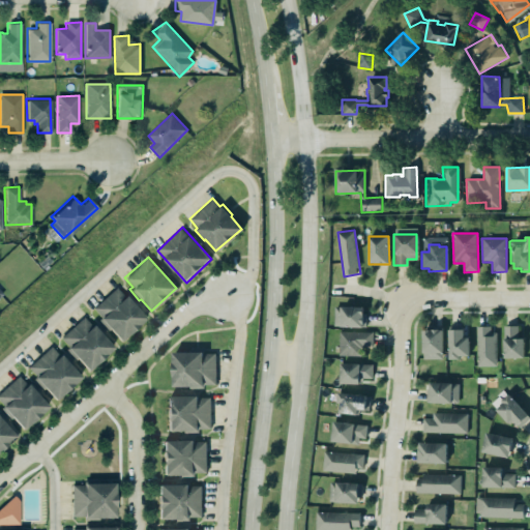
[(144,318),(119,341),(108,328),(107,329),(97,319),(99,317),(91,307),(115,286),(123,295),(124,295),(144,318)]
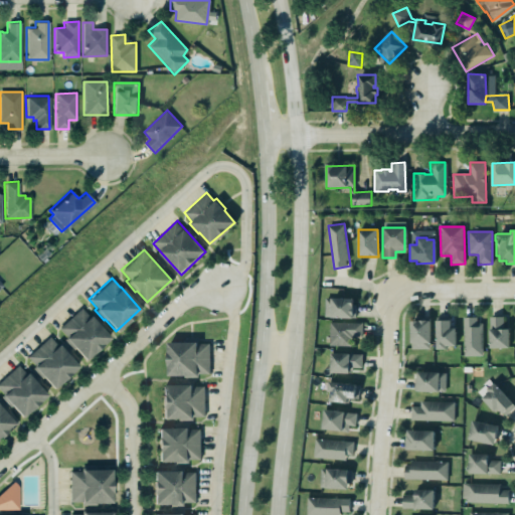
[(325,317),(355,318),(356,299),(326,298),(325,317)]
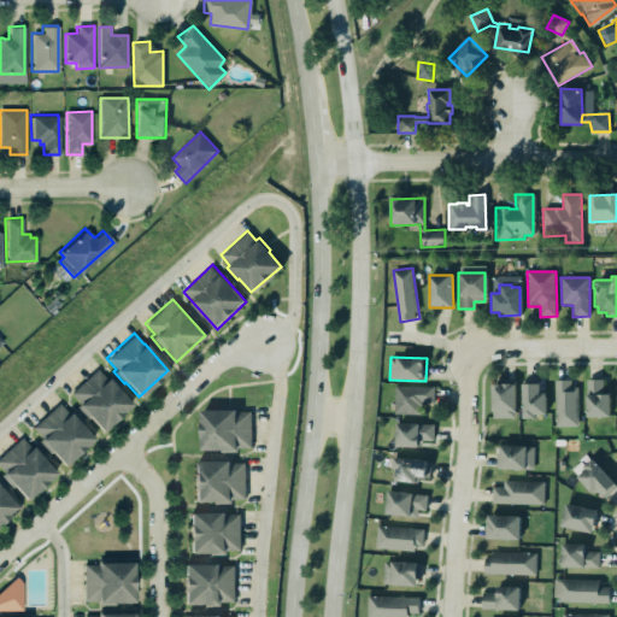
[(76,405),(78,403),(69,393),(95,369),(105,378),(106,377),(131,404),(101,433),(76,405)]
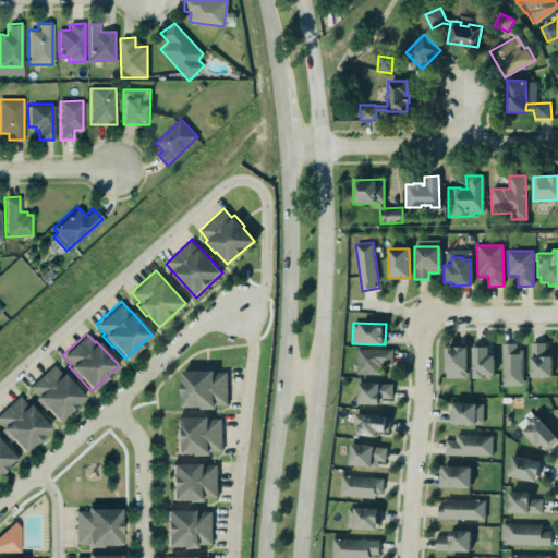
[(522,386),(522,343),(502,344),(502,386),(522,386)]
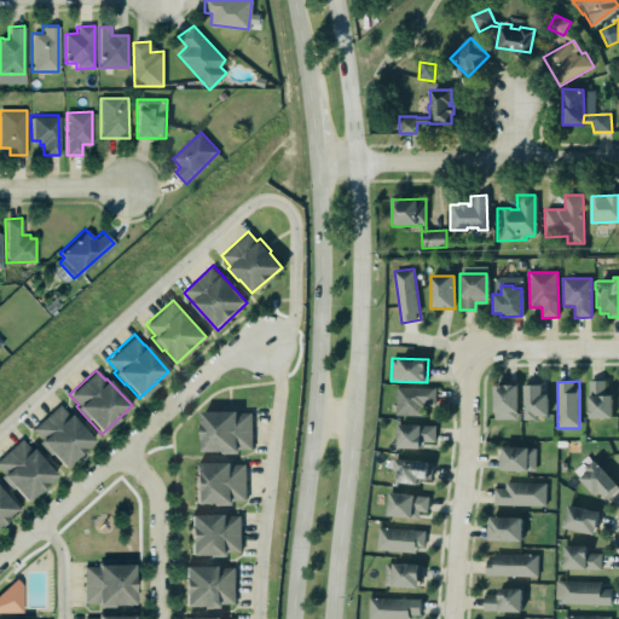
[(588,381),(603,381),(603,395),(611,395),(611,417),(588,418),(586,395),(588,395),(588,381)]
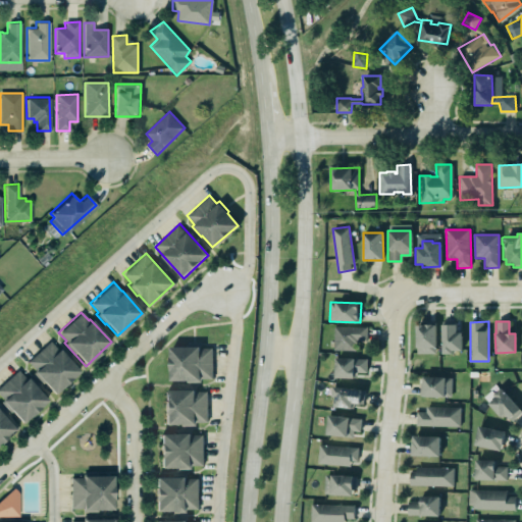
[(415,325),(416,353),(434,353),(434,325),(431,325),(431,324),(424,324),(424,325),(415,325)]
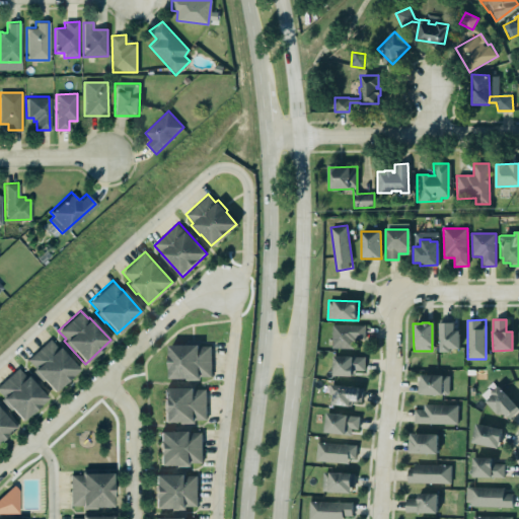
[(439,322),(452,322),(452,330),(458,329),(458,348),(449,349),(449,352),(439,352),(439,322)]
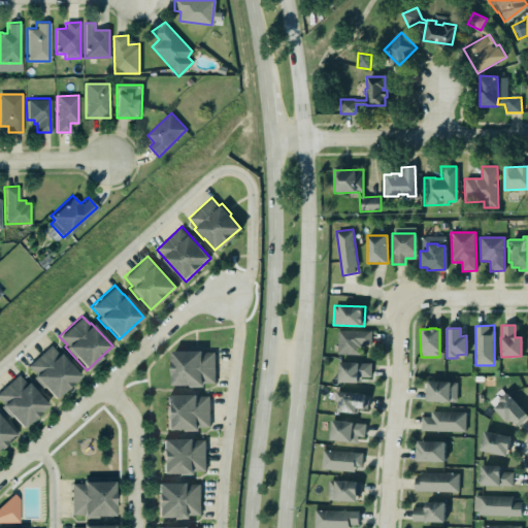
[(360,355),(361,348),(372,348),(372,331),(338,330),(337,355),(360,355)]
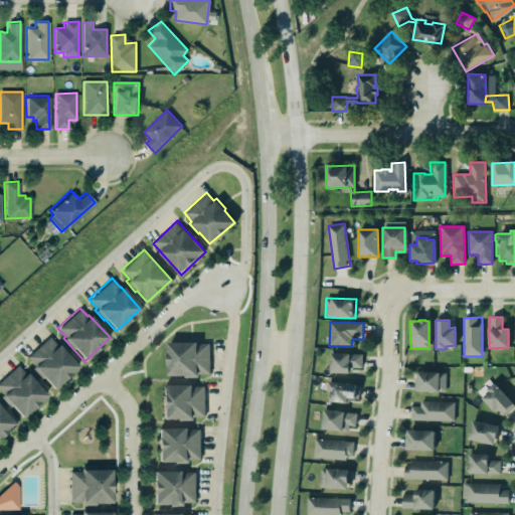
[(23,356),(47,335),(75,366),(51,387),(23,356)]
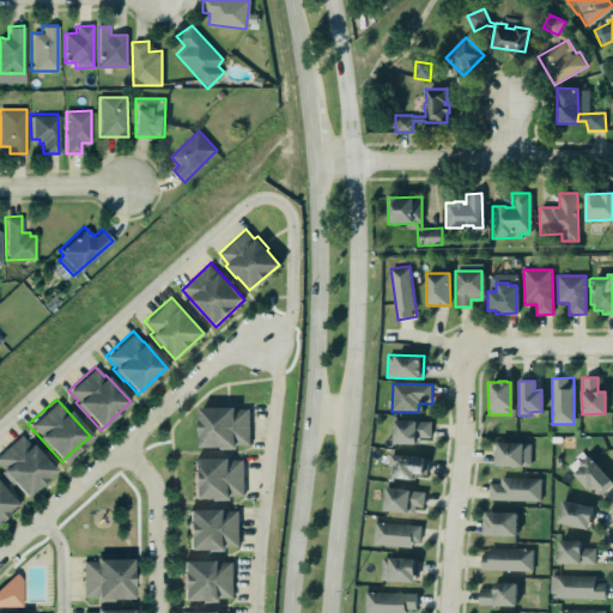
[(198,407),(234,406),(234,408),(247,408),(248,444),(235,444),(235,449),(218,449),(218,447),(198,447),(198,407)]
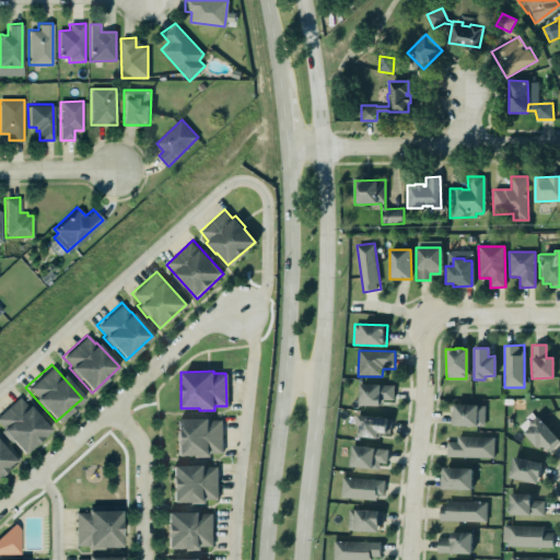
[(359,384),(393,385),(393,399),(380,399),(380,405),(378,405),(378,406),(358,405),(359,384)]
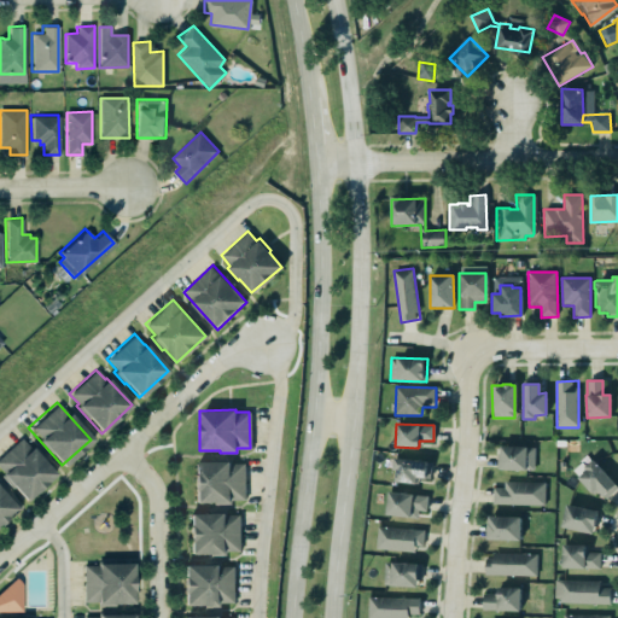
[(0,470),(0,455),(22,437),(54,476),(27,500),(0,470)]
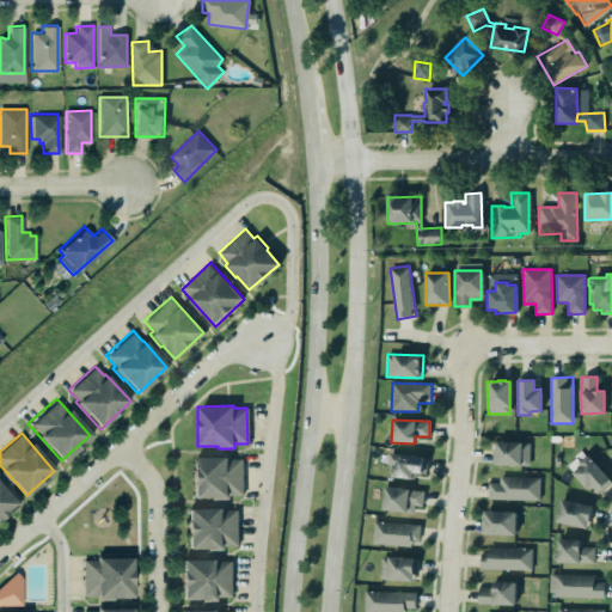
[(530,442),(496,442),(495,465),(530,465),(530,442)]
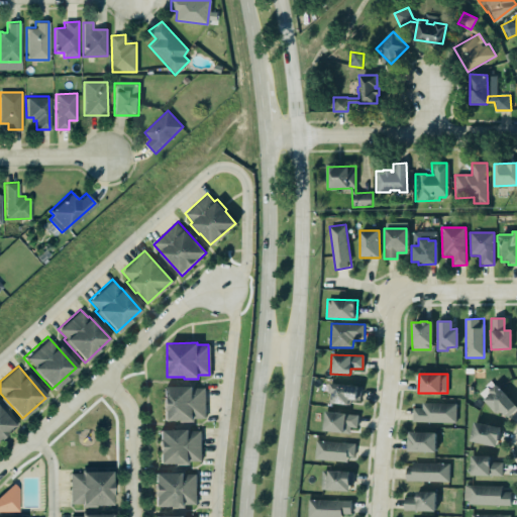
[(329,383),(360,387),(358,400),(355,400),(349,400),(348,404),(329,402),(330,393),(327,393),(329,383)]
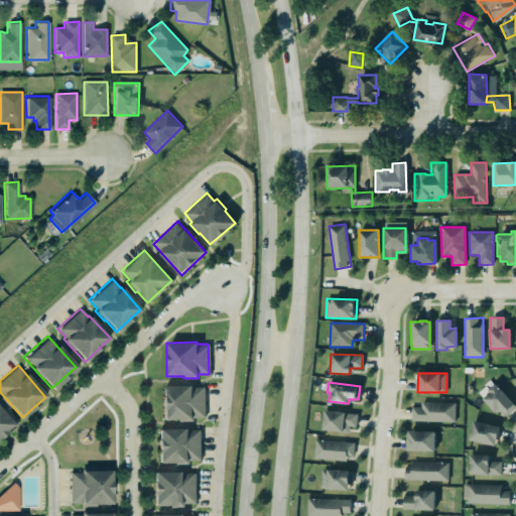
[(497,413),(499,410),(507,417),(515,406),(515,404),(493,383),(481,397),(497,413)]
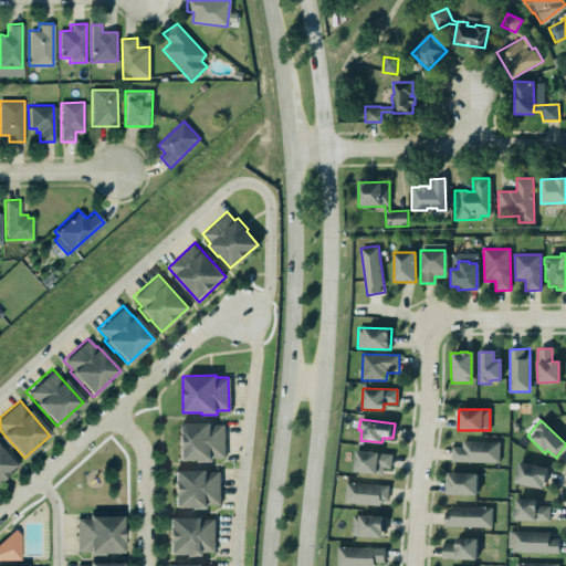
[(178,423),(223,423),(224,458),(210,458),(211,461),(196,461),(196,459),(178,460),(178,423)]
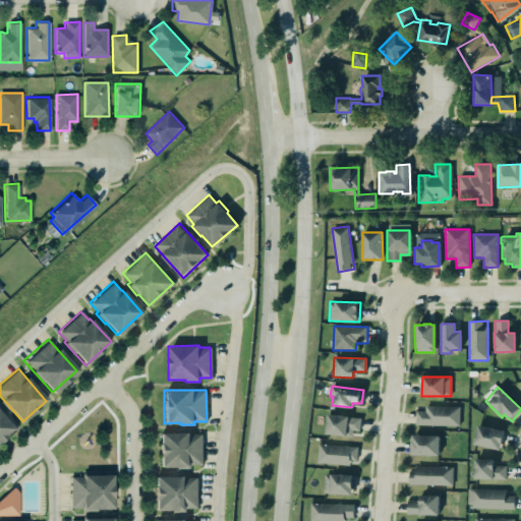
[(459,425),(460,407),(424,406),(424,412),(416,411),(416,425),(459,425)]
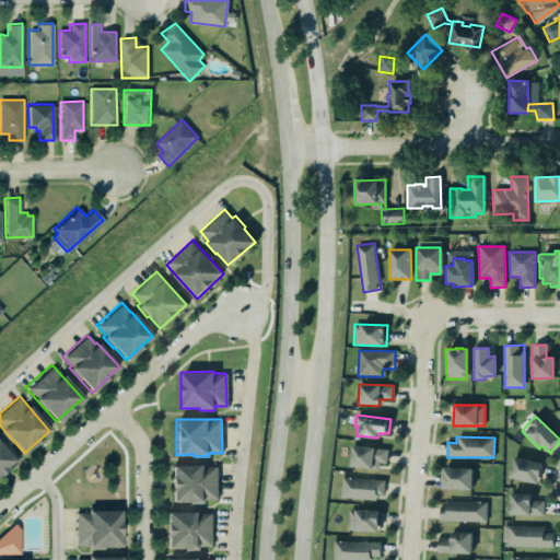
[(0,443),(14,461),(7,468),(8,468),(0,475),(0,443)]
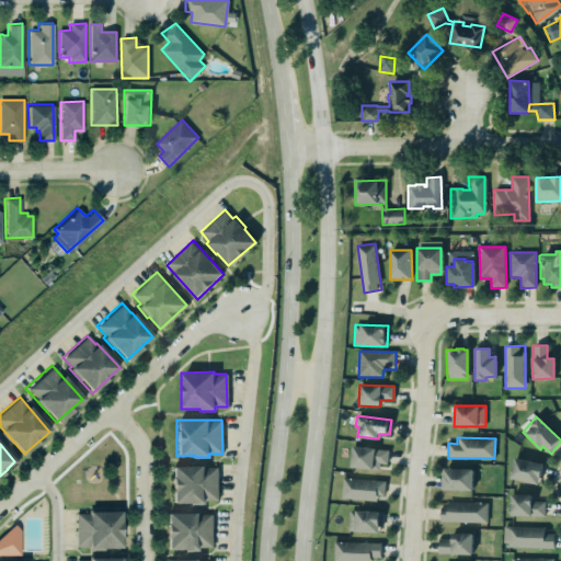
[(352,446),(388,449),(386,464),(379,464),(378,470),(350,467),(352,446)]
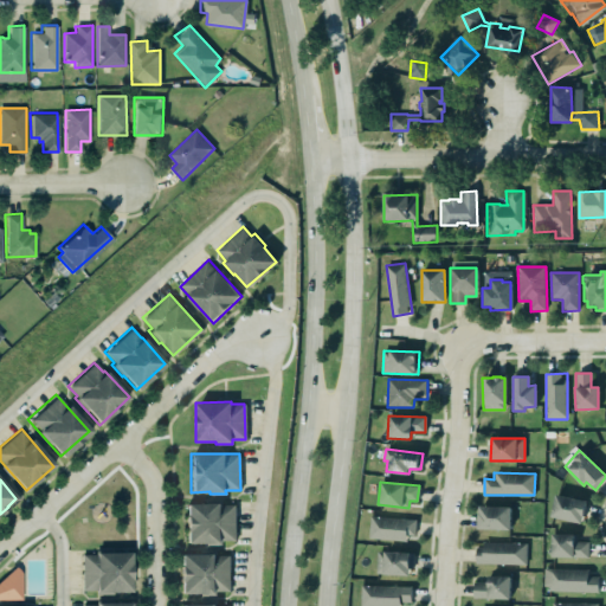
[(587,502),(556,495),(552,517),(582,523),(587,502)]
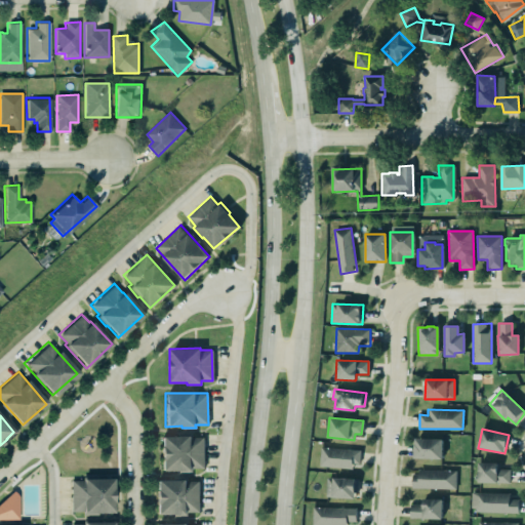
[(160,436),(191,436),(191,437),(203,437),(203,468),(191,468),(191,471),(177,472),(177,470),(161,470),(160,436)]
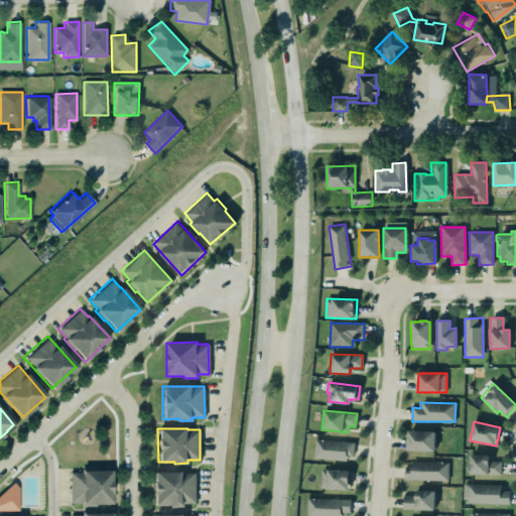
[(435,431),(408,431),(407,450),(434,452),(435,431)]
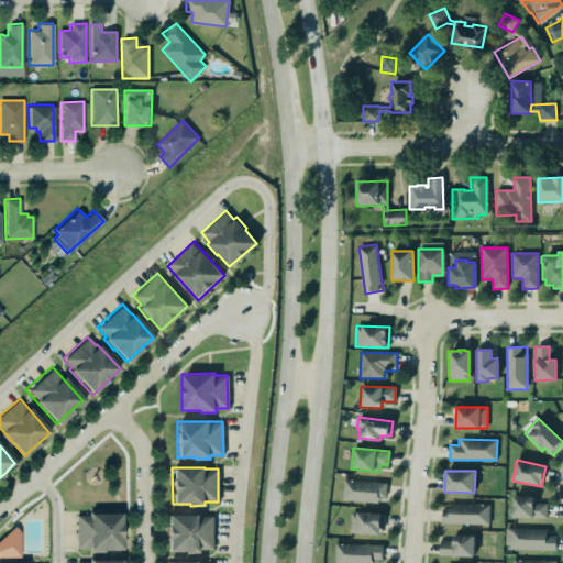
[(387,484),(344,479),(343,498),(385,504),(387,484)]
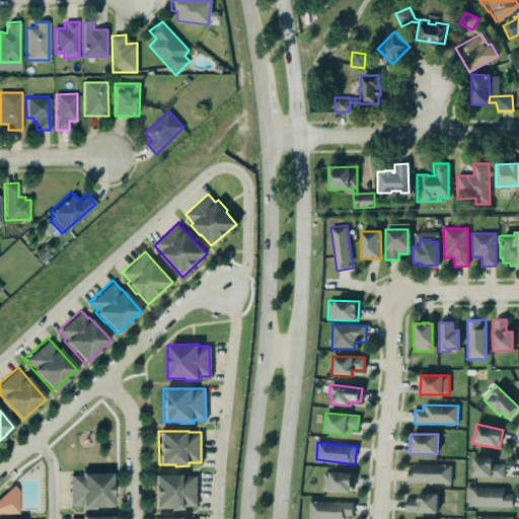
[(503,463),(503,477),(491,476),(490,477),(471,476),(471,457),(491,457),(491,463),(503,463)]
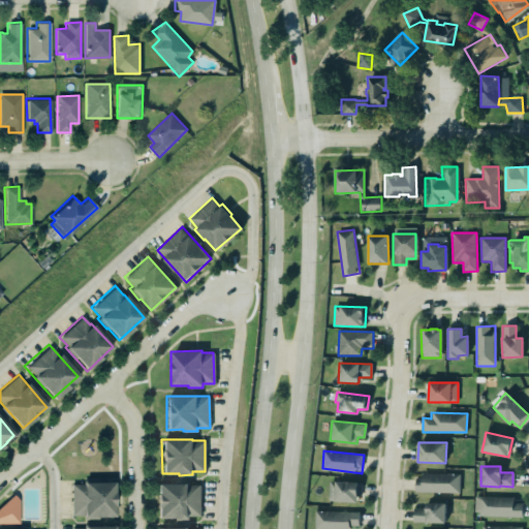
[(460,474),(416,473),(416,492),(460,493),(460,474)]
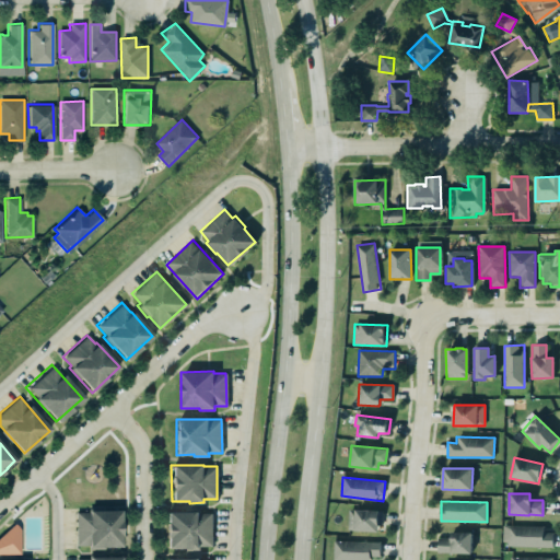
[(73,510),(120,509),(121,548),(88,548),(86,545),(74,545),(73,510)]
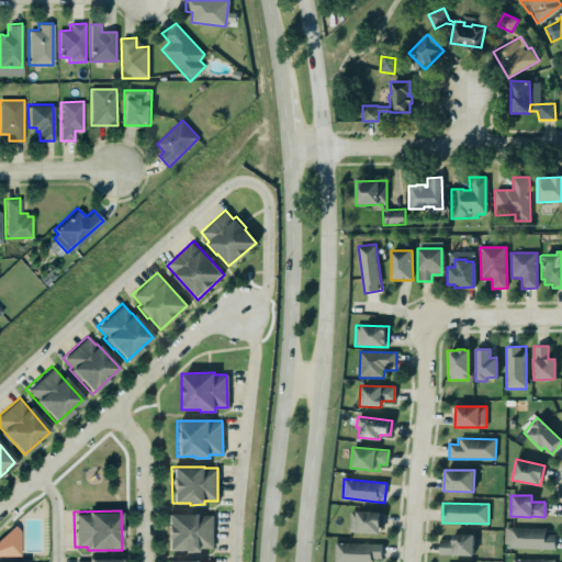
[(382,513),(382,529),(379,529),(379,534),(355,532),(355,531),(348,531),(349,510),(382,513)]
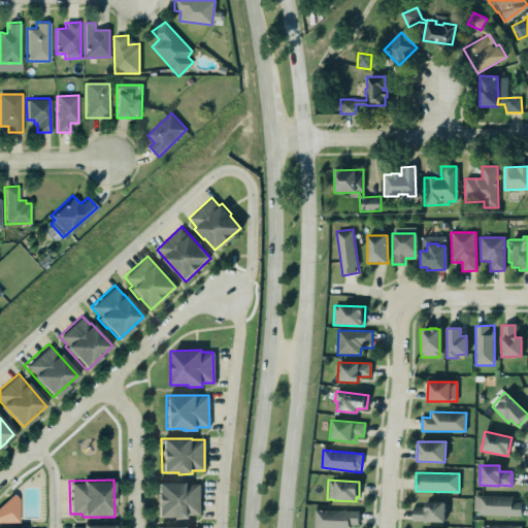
[(155,483),(188,482),(188,484),(198,484),(199,515),(188,515),(188,519),(173,519),(173,517),(156,518),(155,483)]
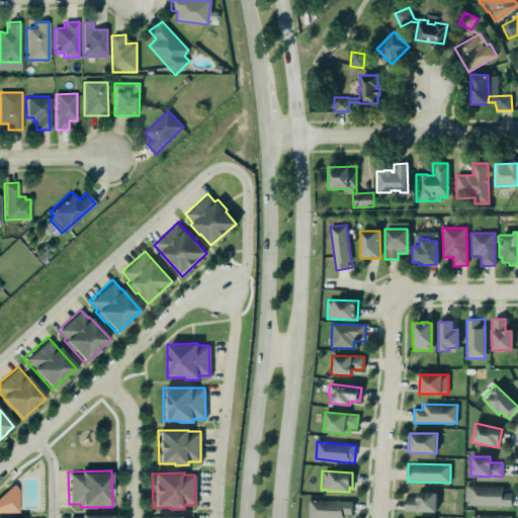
[(0,495),(0,511),(17,511),(17,489),(12,484),(0,495)]
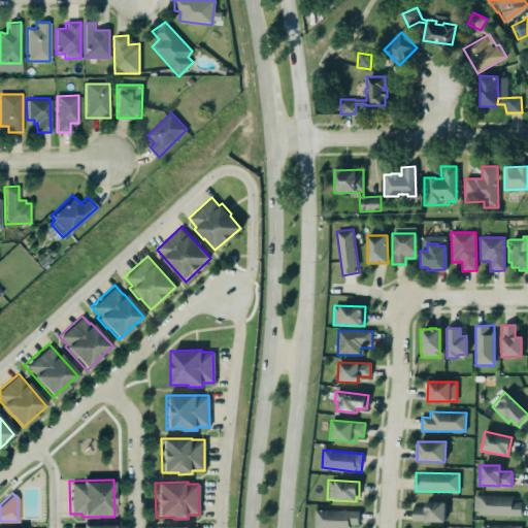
[(473,495),(512,496),(512,502),(521,502),(520,516),(475,514),(475,510),(472,510),(473,495)]
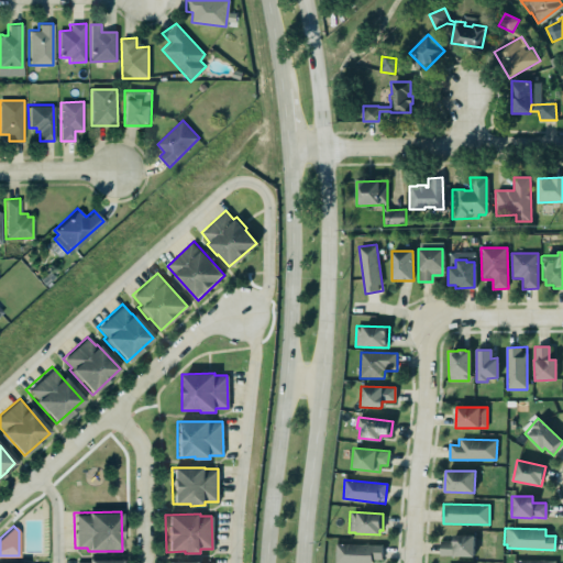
[(474,536),(451,534),(451,540),(439,540),(439,554),(452,555),(452,556),(473,556),(474,536)]
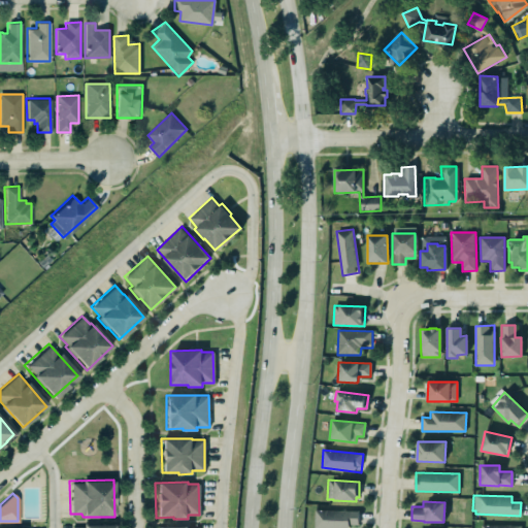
[(358,527),(359,512),(315,509),(314,527),(358,527)]
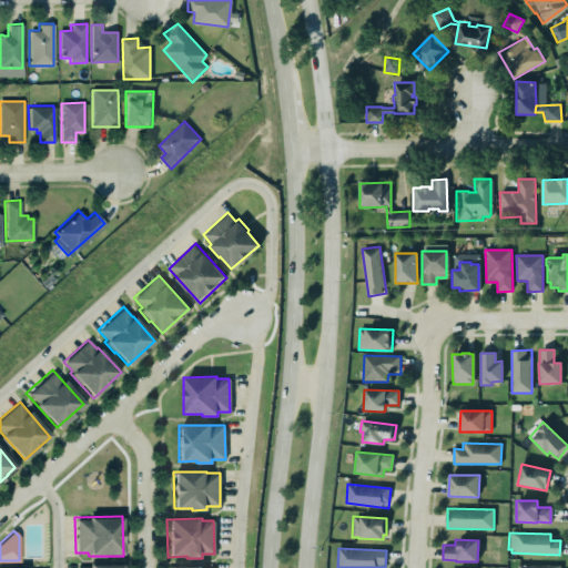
All buildings are outlined.
